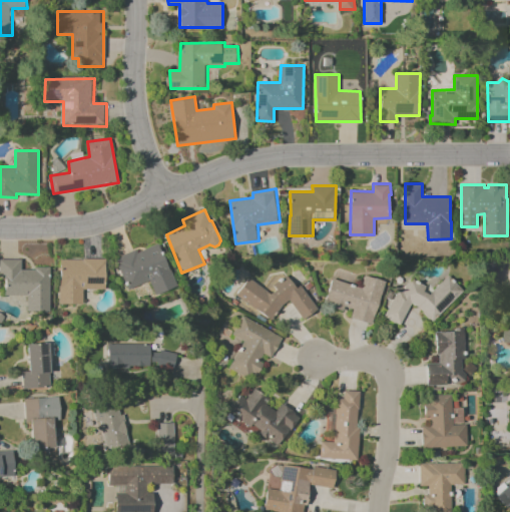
[(114,258),(136,247),(137,250),(159,241),(177,285),(156,295),(149,280),(128,289),(114,258)]
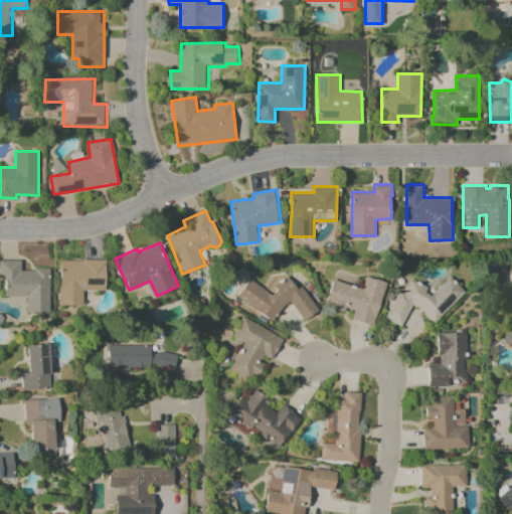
[(0,259),(21,260),(21,270),(35,270),(35,267),(50,268),(49,312),(27,311),(27,296),(5,296),(5,276),(0,275),(0,259)]
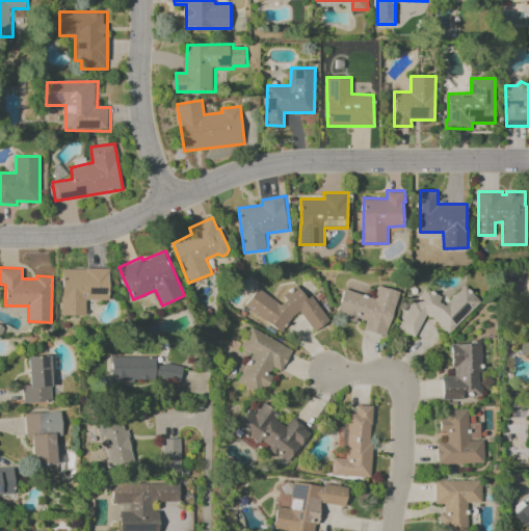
[(62,267),(85,268),(86,267),(110,267),(109,299),(86,298),(86,315),(61,314),(61,295),(63,295),(62,267)]
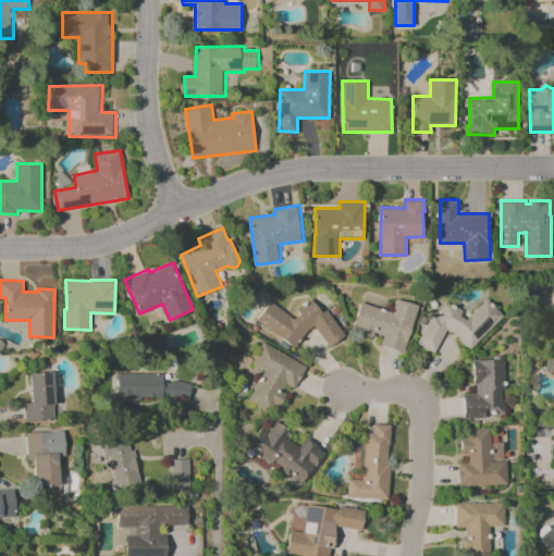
[(257,321),(296,347),(306,332),(315,325),(330,346),(345,335),(327,308),(322,311),(312,297),(296,308),(300,314),(295,318),(271,300),(257,321)]
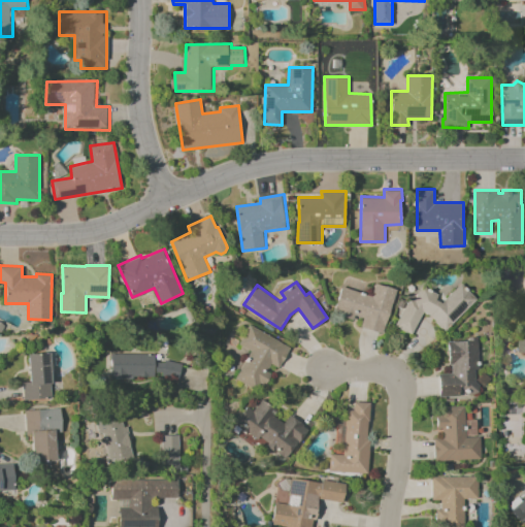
[(384,333),(397,289),(375,283),(371,295),(342,287),(334,310),(363,320),(361,327),(384,333)]
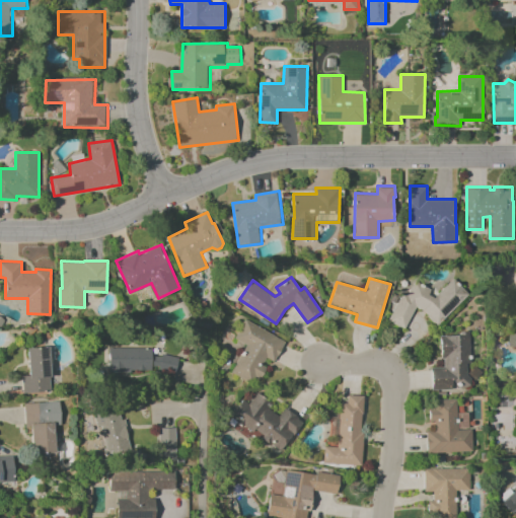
[(389,320),(406,328),(416,309),(418,307),(423,310),(434,322),(438,324),(469,294),(454,278),(435,296),(429,293),(431,290),(417,283),(416,281),(412,288),(399,298),(389,320)]
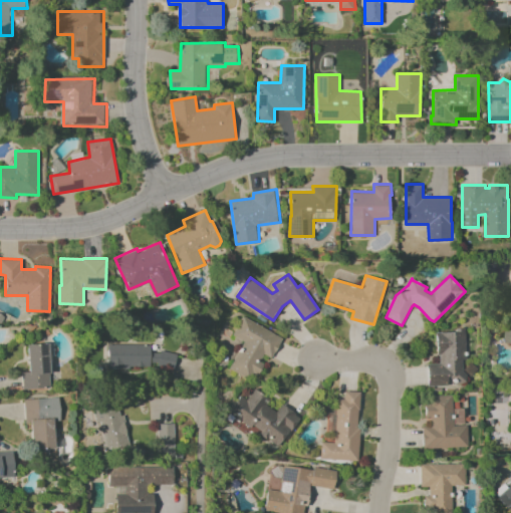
[(283,337),(243,316),(233,334),(245,340),(231,366),(254,379),(267,355),(271,358),(283,337)]
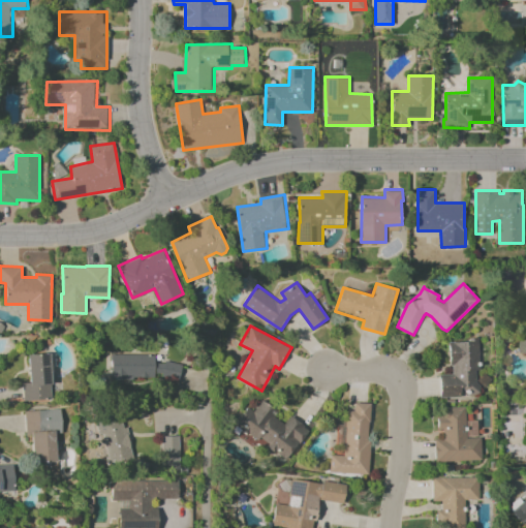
[(450,341),(451,373),(440,374),(441,397),(461,397),(461,392),(481,392),(478,340),(450,341)]
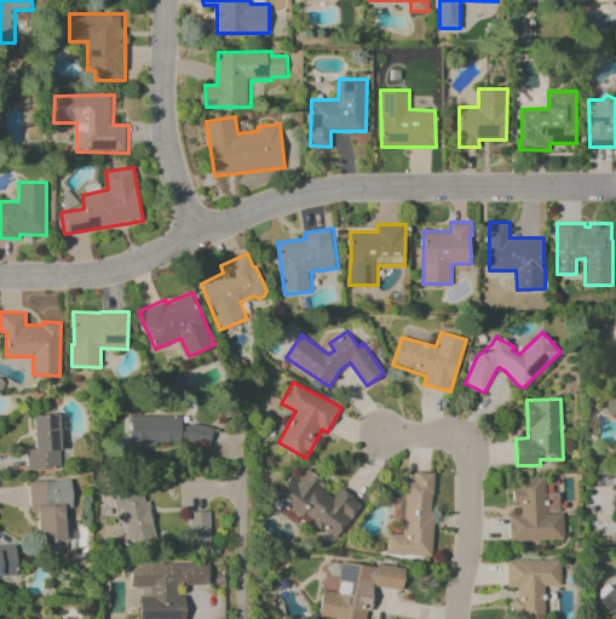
[(34,414),(34,448),(28,448),(28,469),(62,468),(61,414),(34,414)]
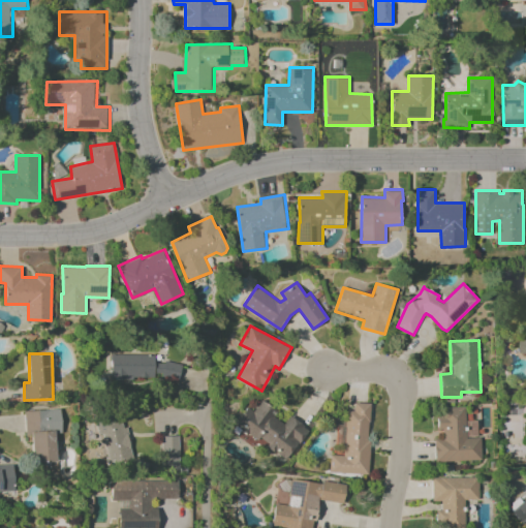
[(181,362),(156,362),(156,353),(113,353),(113,379),(181,380),(181,362)]
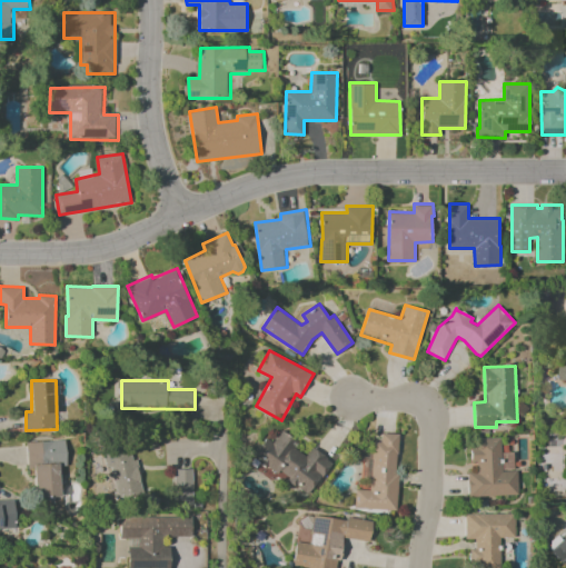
[(305,496),(334,464),(314,446),(307,454),(281,431),(272,441),(268,438),(255,454),(305,496)]
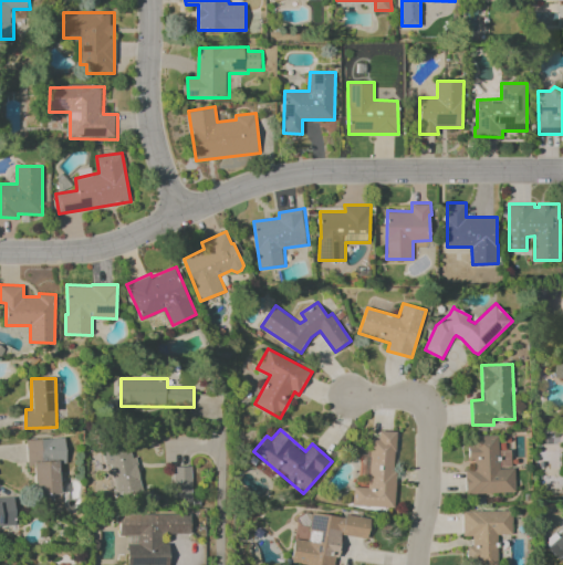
[(397,430),(379,430),(379,439),(371,438),(369,487),(354,487),(354,505),(395,506),(397,430)]
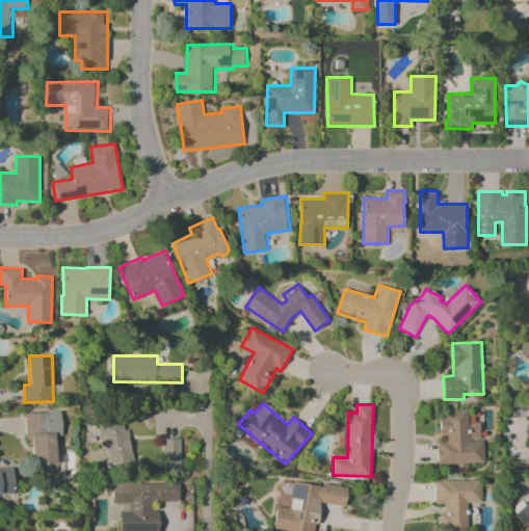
[(440,463),(485,462),(484,439),(478,440),(478,423),(469,423),(469,409),(446,409),(446,418),(440,418),(440,463)]
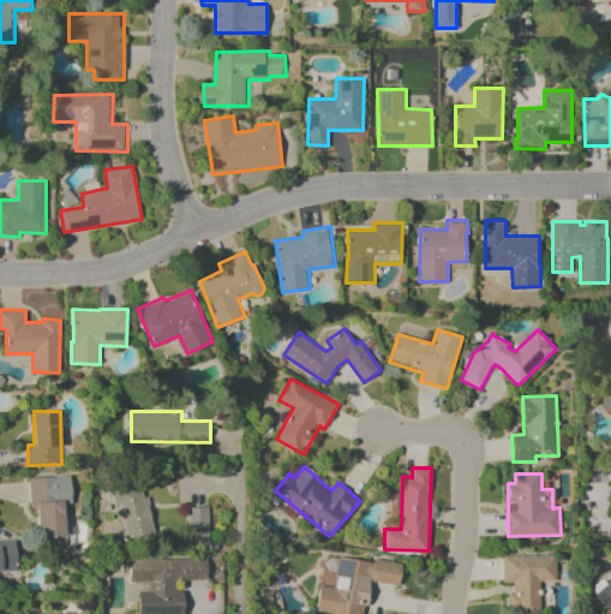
[(33,477),(35,537),(66,536),(65,502),(73,502),(72,475),(33,477)]
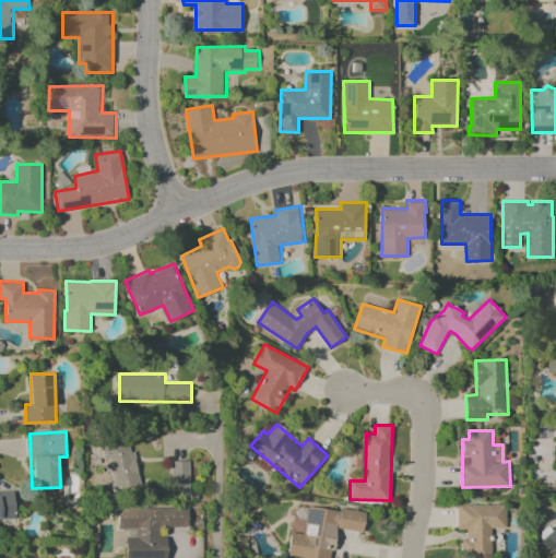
[(113,459),(114,489),(140,488),(138,451),(130,451),(130,438),(103,439),(104,459),(113,459)]
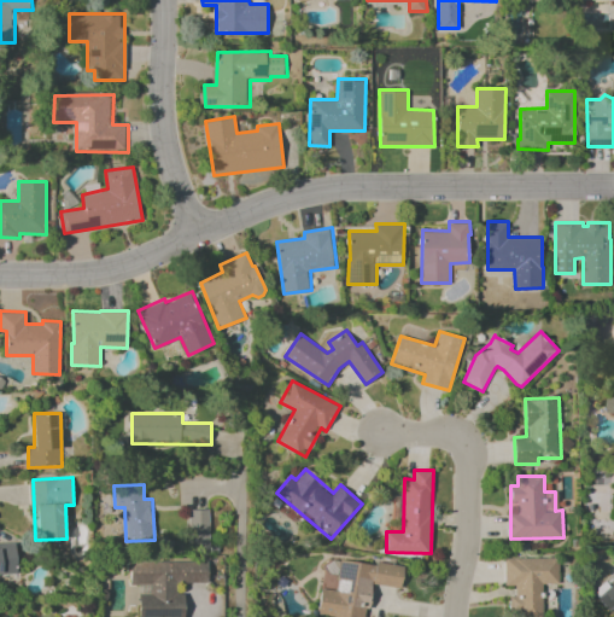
[(210,508),(191,508),(191,547),(211,547),(210,508)]
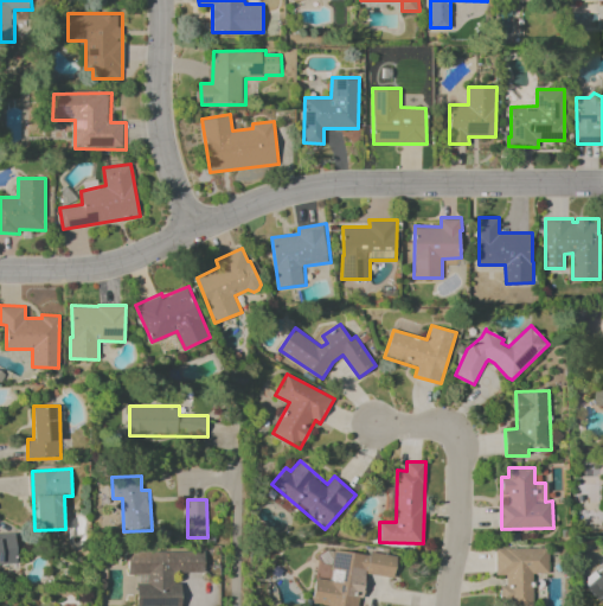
[(496,548),(496,575),(502,575),(502,605),(533,605),(533,573),(550,573),(550,547),(496,548)]
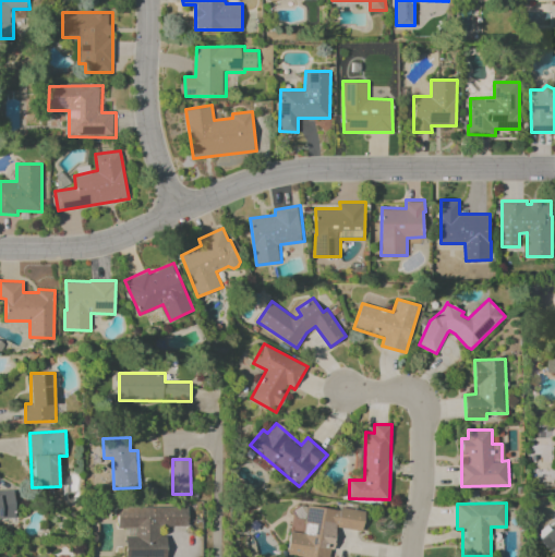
[(365,511),(309,504),(304,532),(291,531),(288,554),(311,556),(332,556),(337,527),(363,531),(365,511)]
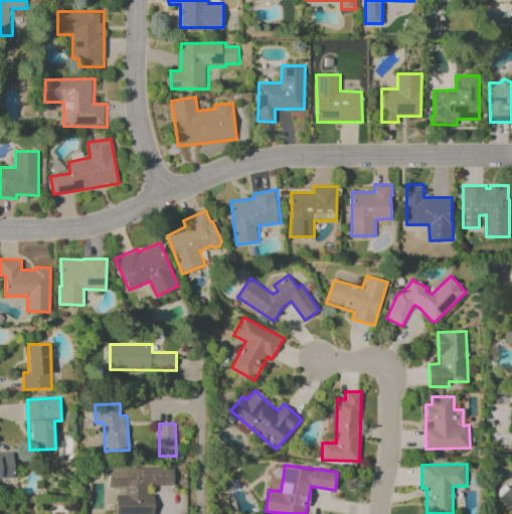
[(174,467),(110,467),(110,487),(116,487),(116,513),(154,513),(154,494),(147,494),(147,485),(174,485),(174,467)]
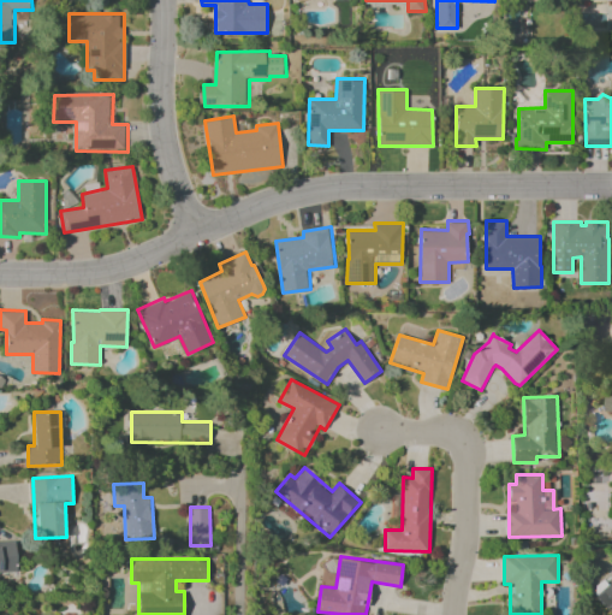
[(610,608),(611,607),(611,575),(594,591),(610,608)]
